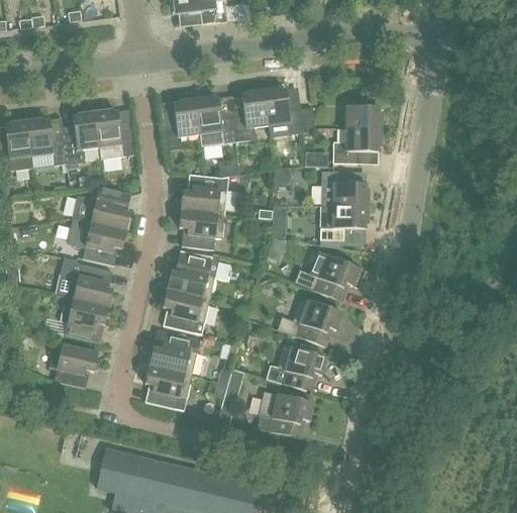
[(175,12),(178,12),(199,9),(201,23),(226,20),(224,0),(170,0),(172,6),(174,6),(175,12)]
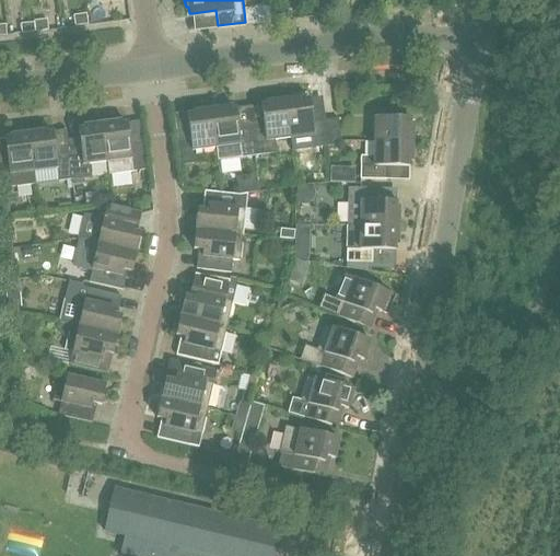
[(243,6),(245,22),(271,19),(269,2),(243,6)]
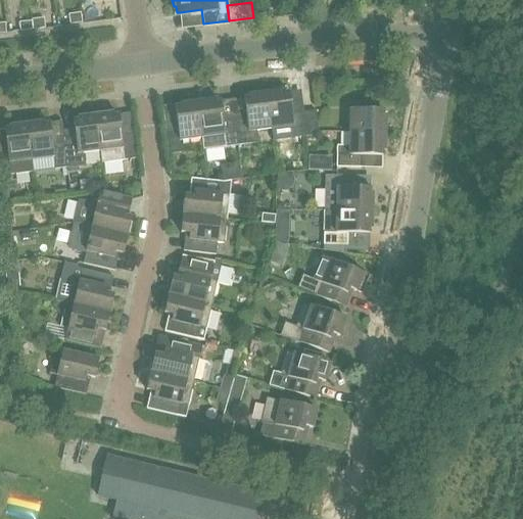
[(82,19),(80,9),(67,11),(69,21),(82,19)]
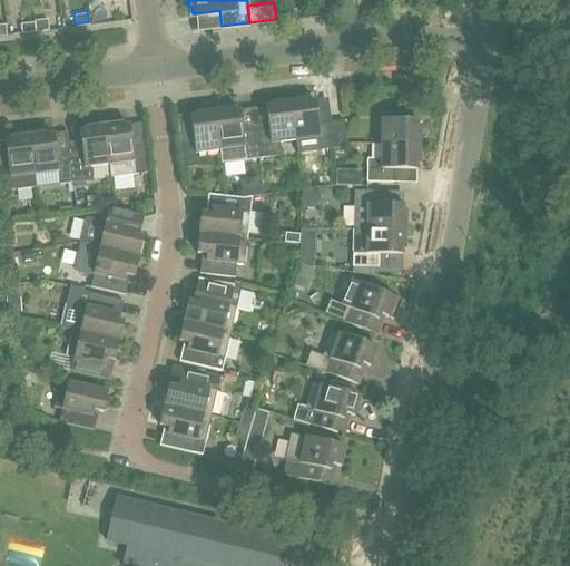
[(35,19),(36,28),(36,29),(49,28),(47,16),(33,18),(35,19)]
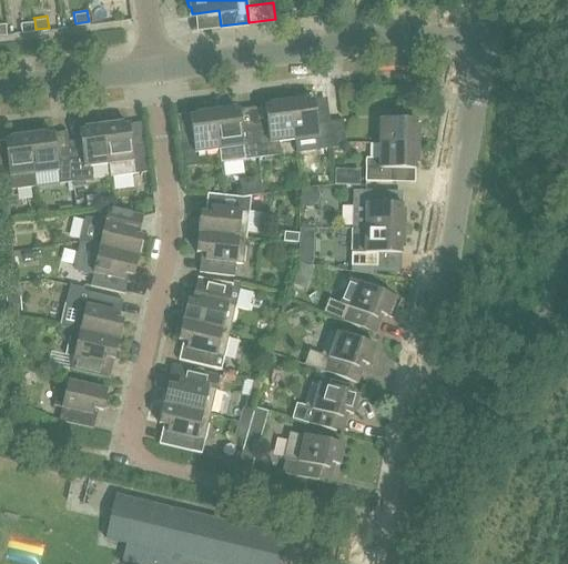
[(36,28),(34,19),(20,21),(21,30),(36,28)]
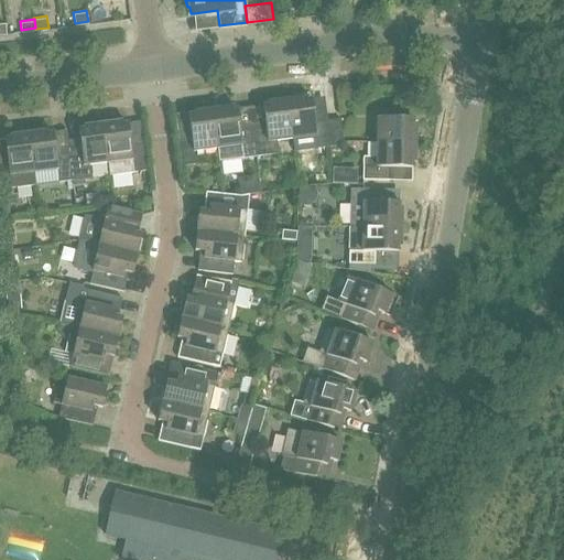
[(288,97),(292,136),(316,132),(317,146),(331,144),(327,118),(315,119),(312,97),(306,97),(306,95),(288,97)]
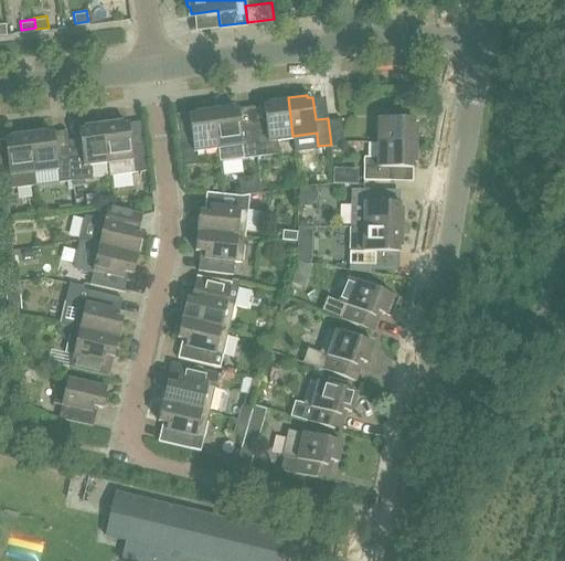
[(278,138),(292,136),(288,97),(269,99),(269,102),(264,103),(267,125),(254,127),(257,154),(279,150),(278,138)]
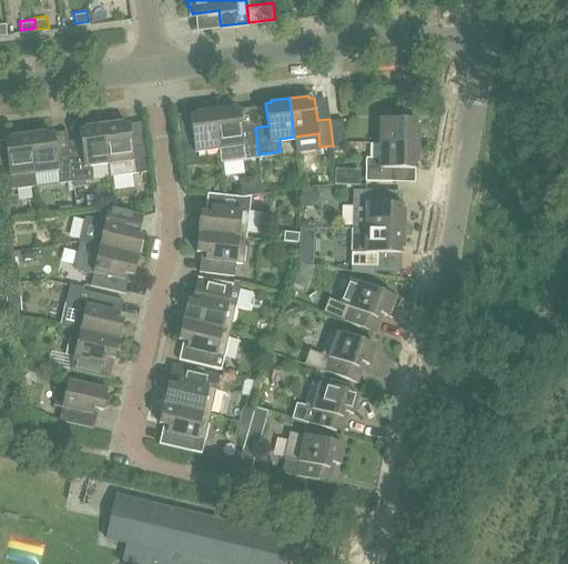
[(233,104),(214,107),(219,147),(221,159),(245,157),(259,154),(255,128),(243,129),(240,107),(233,108),(233,104)]
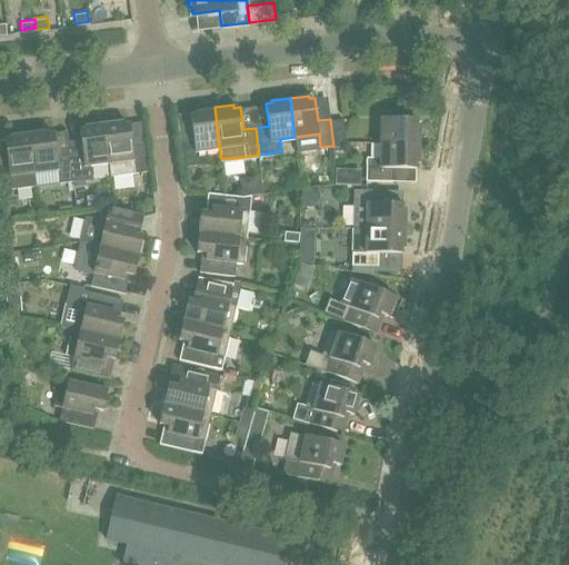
[(197,112),(190,114),(193,136),(180,138),(183,165),(198,162),(196,149),(219,147),(215,107),(196,110),(197,112)]
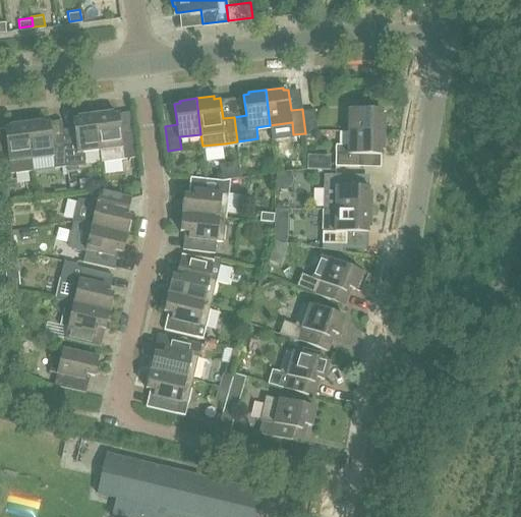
[(349,106),(349,129),(385,130),(385,112),(383,112),(383,107),(349,106)]
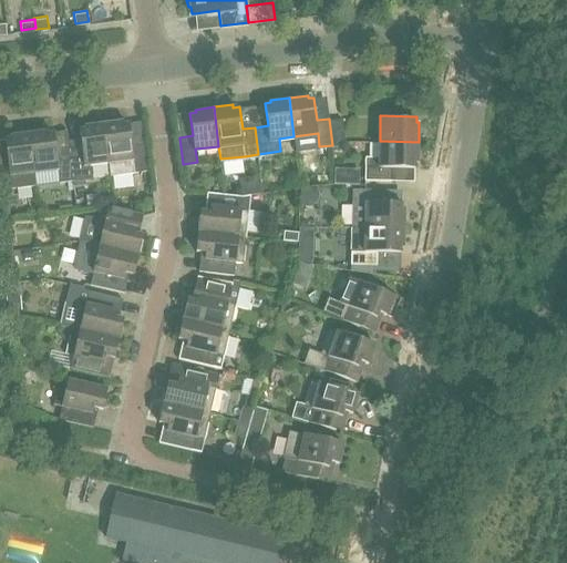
[(342,116),(329,119),(332,145),(346,143),(342,116)]
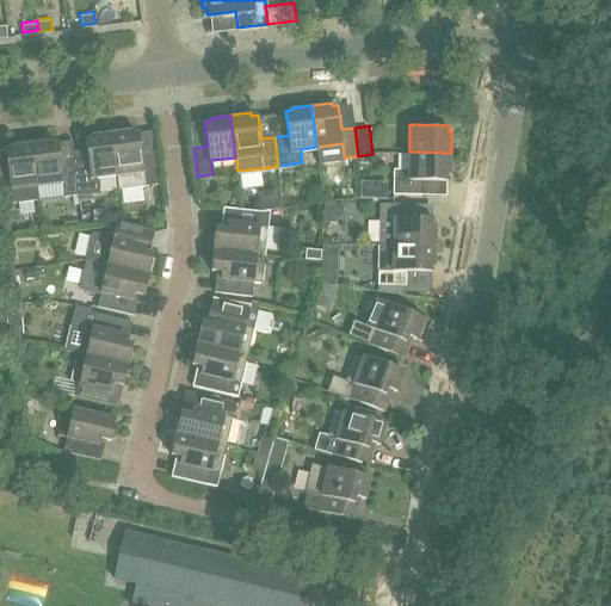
[(143,154),(140,130),(134,131),(134,128),(111,130),(117,173),(118,186),(146,183),(160,181),(156,153),(143,154)]
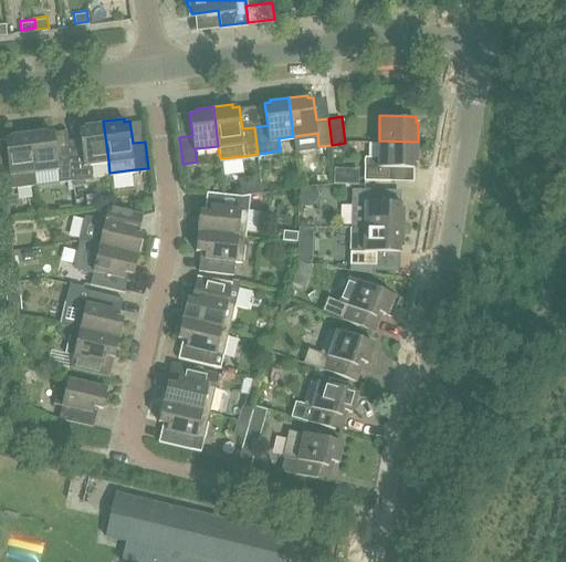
[(67,138),(70,152),(73,178),(84,176),(86,176),(93,175),(92,163),(108,160),(103,121),(85,124),(85,126),(80,127),(81,136),(67,138)]
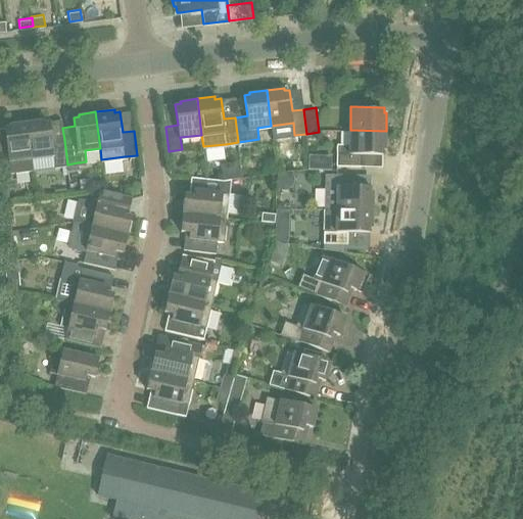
[(45,119),(27,121),(31,156),(54,153),(55,166),(67,164),(64,140),(53,141),(50,120),(45,121),(45,119)]
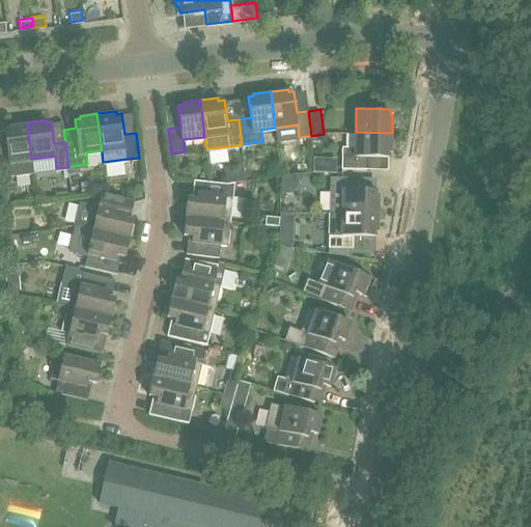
[(0,174),(33,171),(31,159),(27,122),(9,125),(10,127),(5,128),(7,149),(0,149),(0,174)]
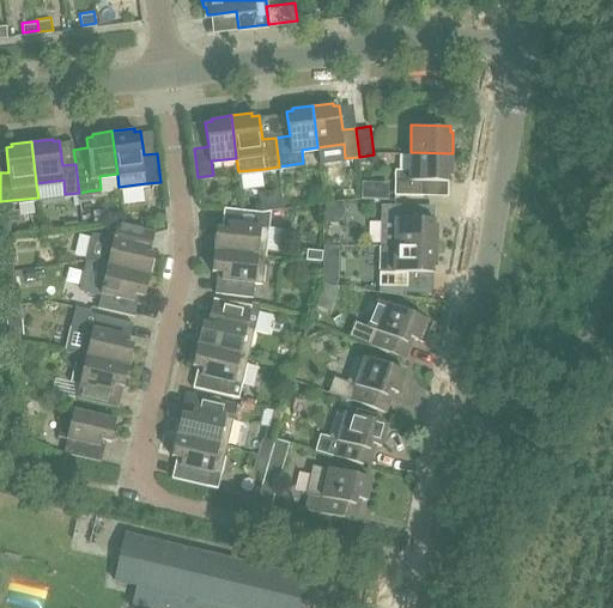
[(453,153),(411,152),(411,168),(396,168),(395,193),(424,194),(424,178),(448,180),(448,172),(453,172),(453,153)]
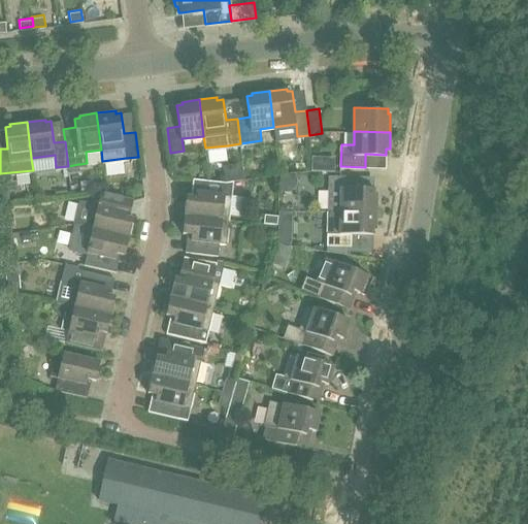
[(329,173),(328,208),(340,208),(376,209),(376,192),(374,192),(374,187),(353,186),(353,174),(329,173)]
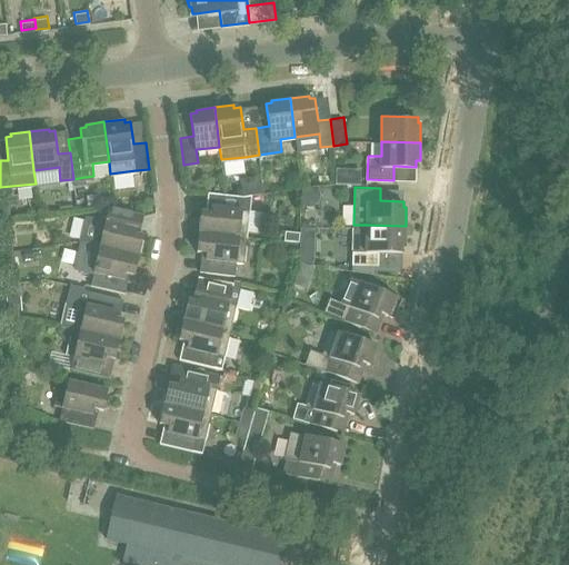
[(199,230),(248,236),(251,209),(249,209),(250,194),(243,195),(209,190),(207,211),(201,210),(199,230)]
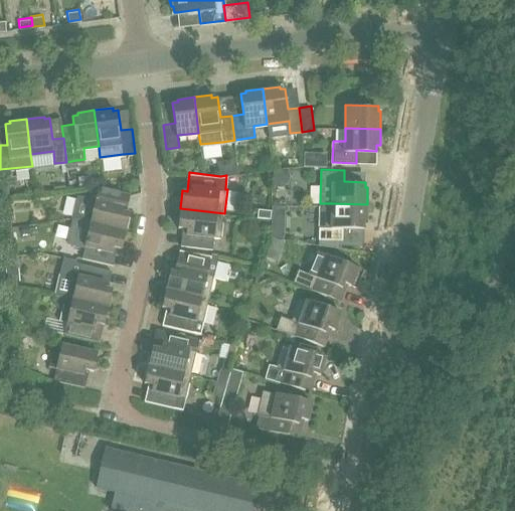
[(76,193),(71,216),(126,229),(130,211),(126,210),(130,192),(99,185),(91,184),(88,195),(76,193)]
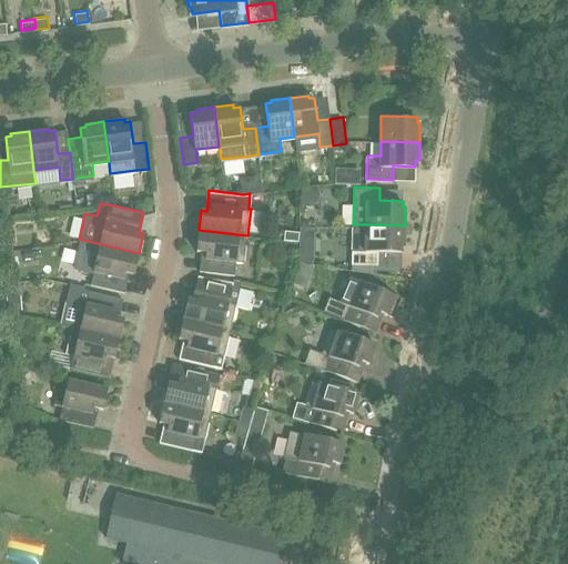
[(405,225),(366,224),(353,224),(353,249),(352,269),(378,272),(378,263),(378,251),(402,251),(402,245),(405,245),(405,225)]
